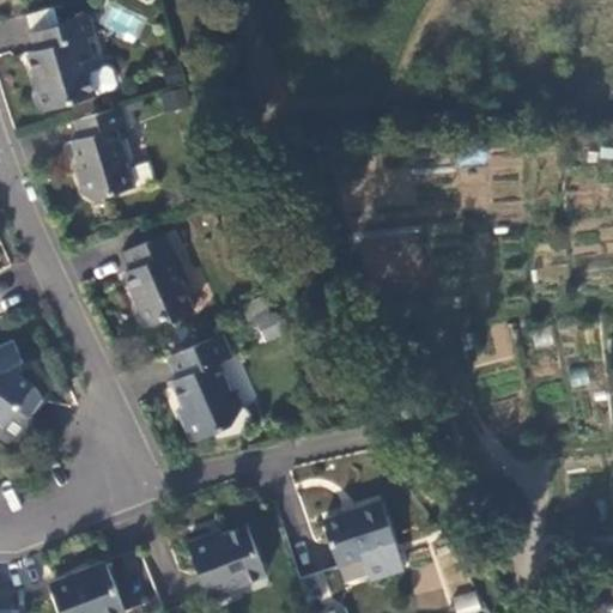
[(498,0),(509,12),(523,0),(498,0)]
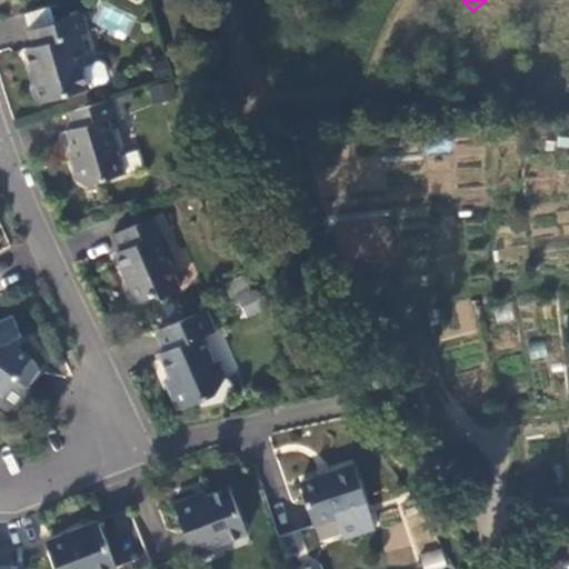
[(102,6),(93,25),(125,38),(132,18),(102,6)]
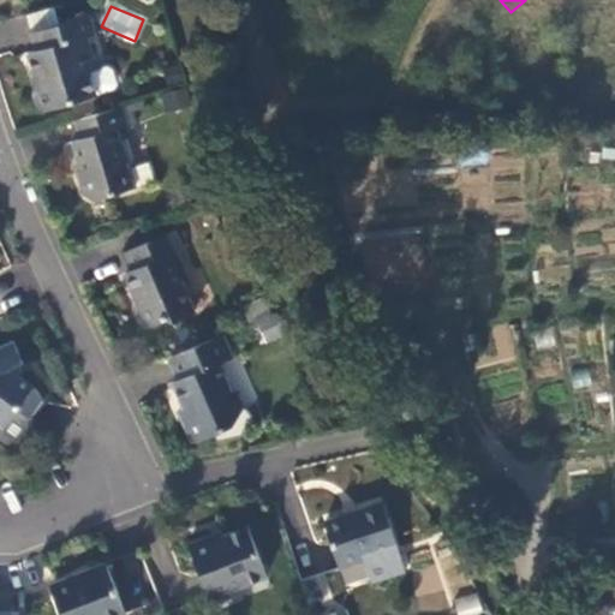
[(96,34),(90,15),(31,33),(37,51),(29,53),(36,75),(40,85),(35,93),(40,106),(47,109),(97,94),(90,71),(97,69),(88,36),(96,34)]
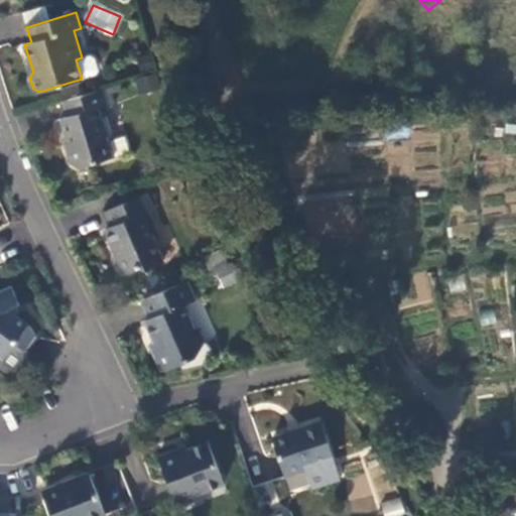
[(155,75),(136,79),(139,92),(157,88),(155,75)]
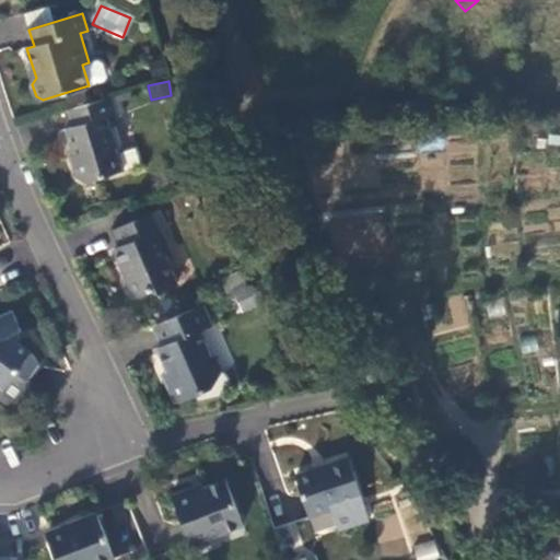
[(118,114),(113,95),(69,109),(74,126),(67,128),(76,160),(73,161),(78,176),(86,181),(125,168),(119,151),(123,144),(117,125),(112,127),(108,117),(118,114)]
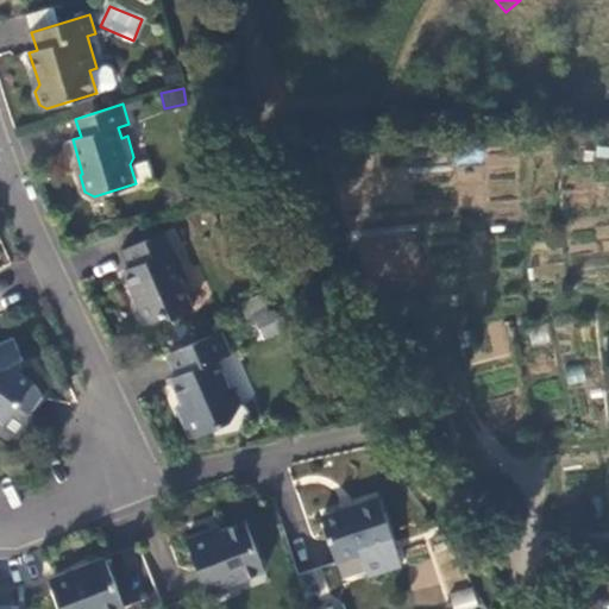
[(175,250),(181,248),(173,228),(124,250),(132,267),(125,270),(135,290),(138,289),(143,300),(139,301),(137,308),(142,320),(149,324),(167,315),(174,318),(194,309),(180,277),(186,275),(175,250)]
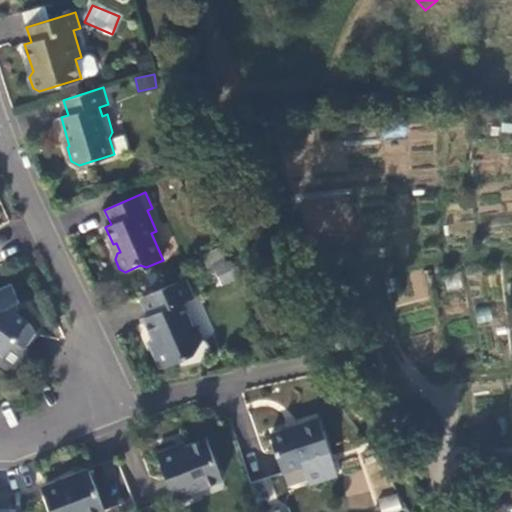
[(201,253),(208,268),(228,259),(222,244),(201,253)]
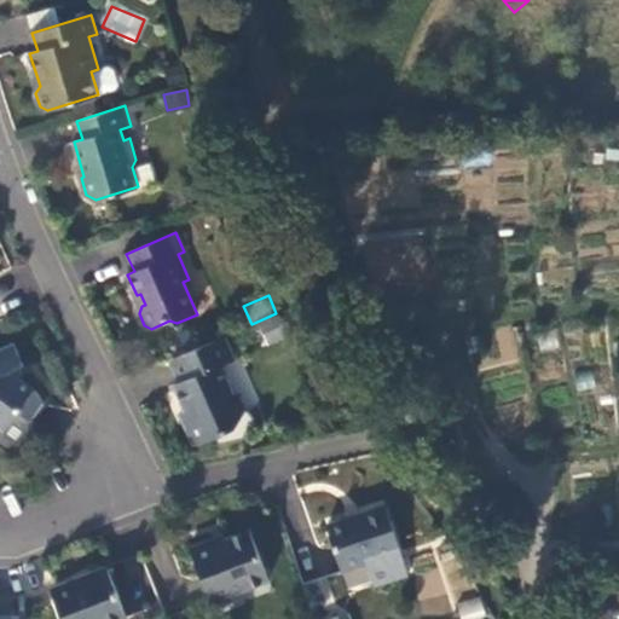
[(236,358),(226,335),(171,359),(180,382),(175,383),(186,409),(191,421),(185,423),(195,446),(236,428),(247,409),(241,393),(233,391),(223,364),(236,358)]
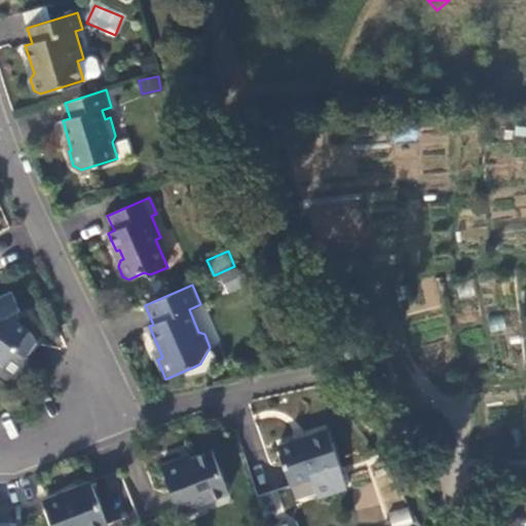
[(34,333),(16,320),(13,312),(21,308),(12,290),(0,295),(0,360),(5,364),(15,349),(26,357),(37,340),(34,333)]
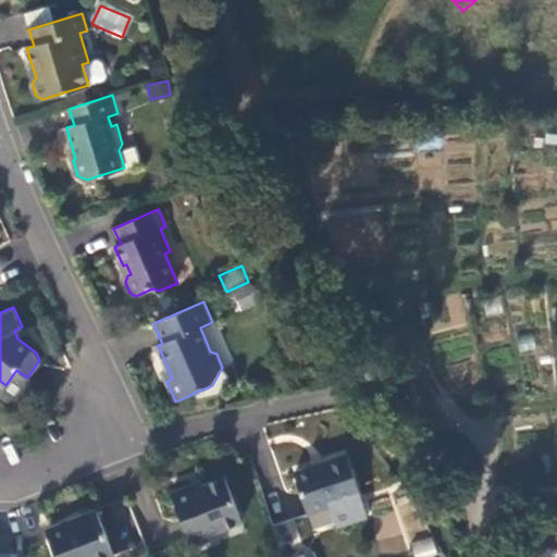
[(166,381),(172,379),(168,368),(162,370),(166,381)]
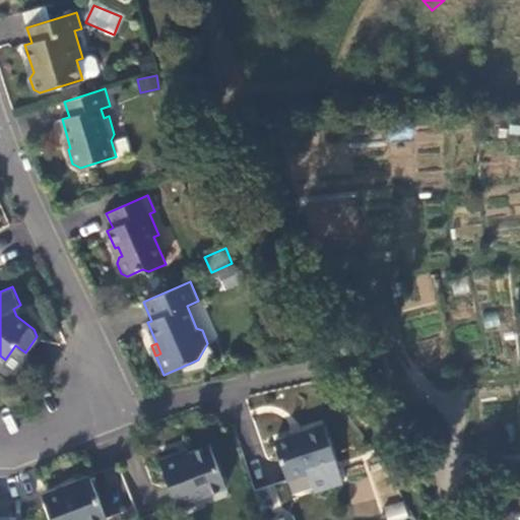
[(25,352),(15,345),(5,360),(0,366),(0,374),(9,381),(28,354),(25,352)]
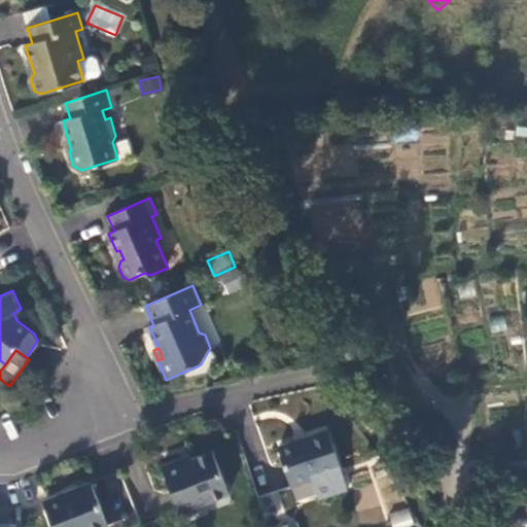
[(329,430),(279,447),(291,485),(313,478),(319,497),(348,488),(329,430)]
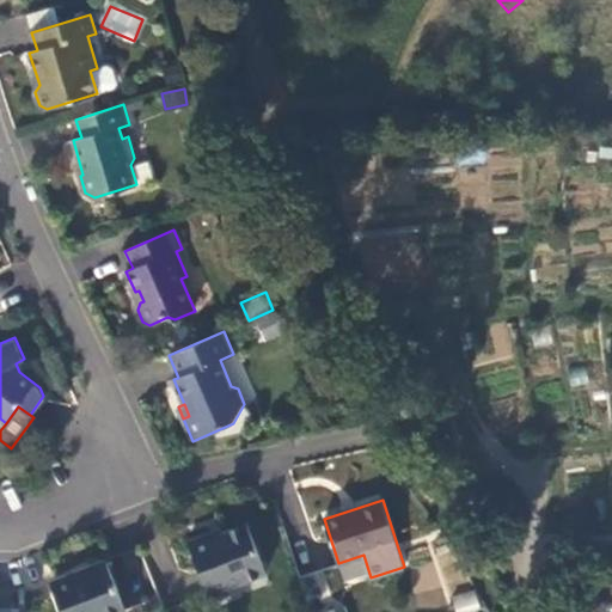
[(243,582),(268,573),(249,522),(224,532),(213,537),(212,531),(189,540),(208,589),(236,580),(243,582)]
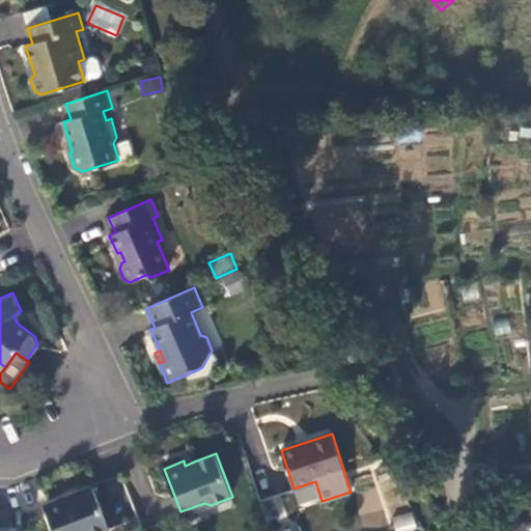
[(53,530),(105,530),(109,530),(92,487),(44,506),(53,530)]
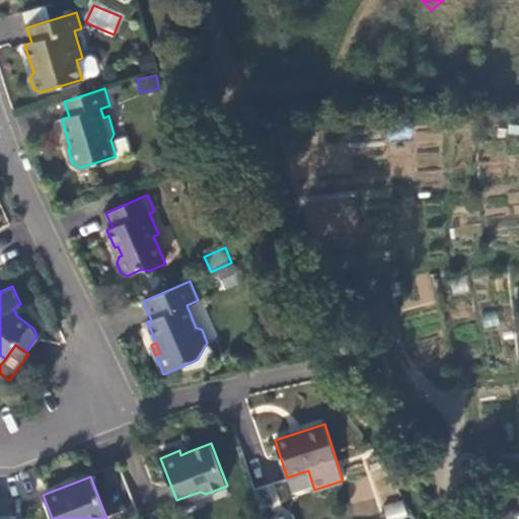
[(261,510),(281,503),(273,483),(253,490),(261,510)]
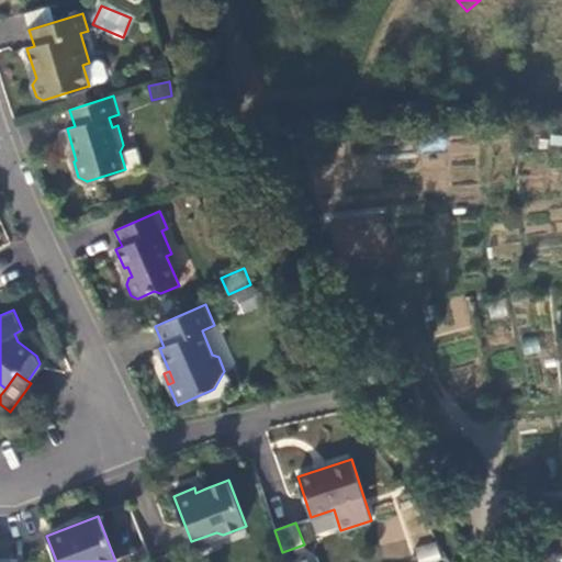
[(437,542),(415,547),(418,561),(436,561),(441,561),(437,542)]
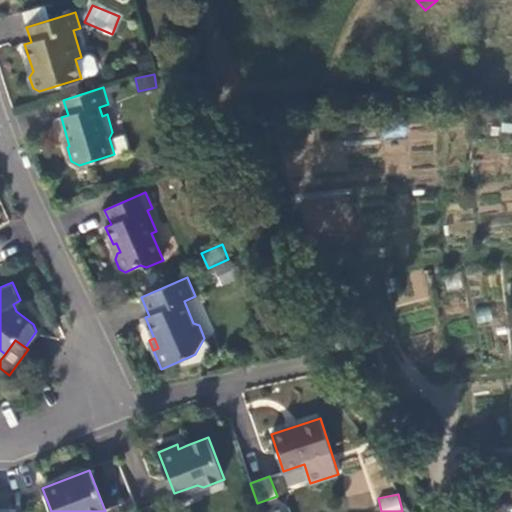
[(119,511),(136,505),(134,499),(105,511),(119,511)]
